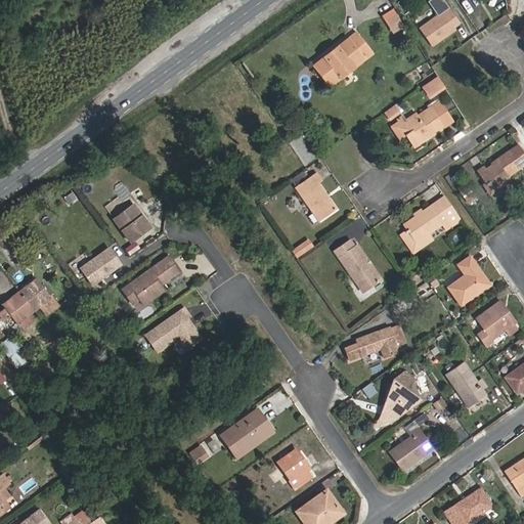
[(459,23),(447,6),(418,27),(430,45),(442,36),(454,28),(452,26),(459,23)]
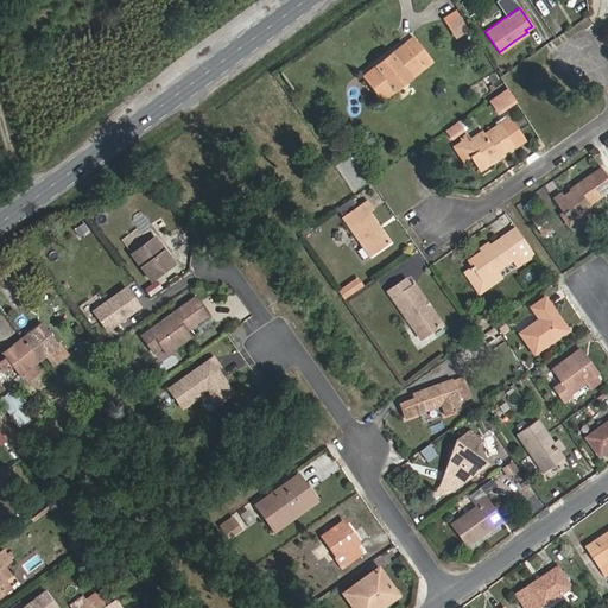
[(457,11),(445,18),(453,31),(466,23),(457,11)]
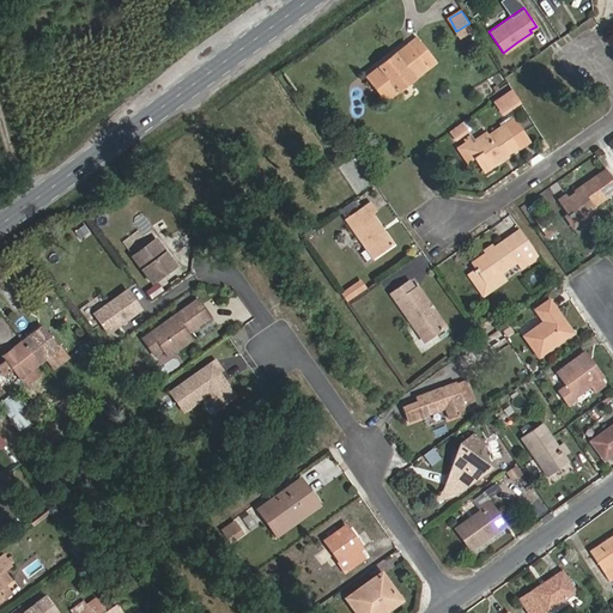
[(462,38),(473,30),(469,23),(456,31),(462,38)]
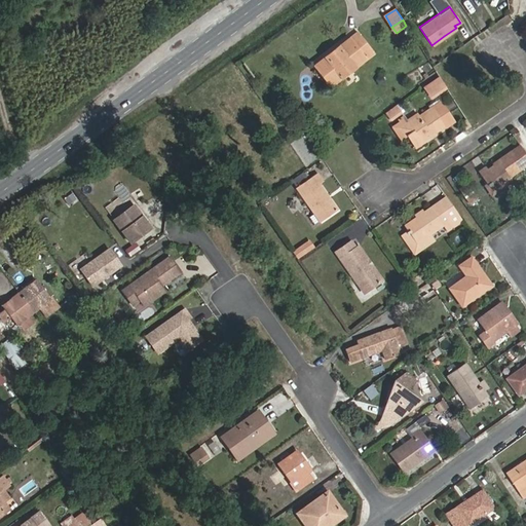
[(447,40),(455,34),(456,28),(444,36),(447,40)]
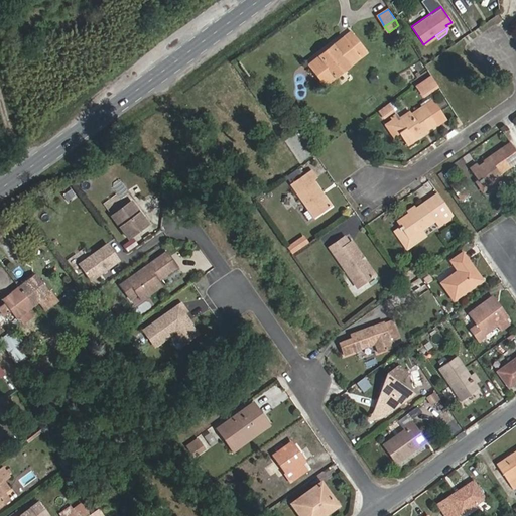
[(347,37),(346,35),(307,63),(325,87),(362,58),(360,55),(367,51),(354,32),(347,37)]
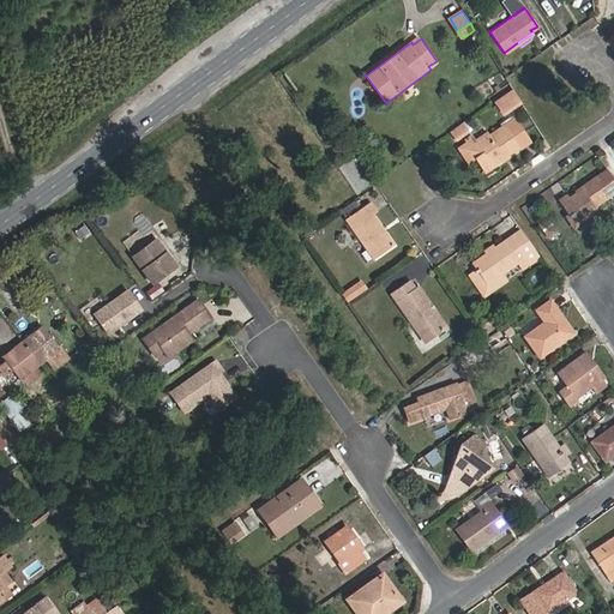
[(506,116),(523,104),(517,95),(500,106),(506,116)]
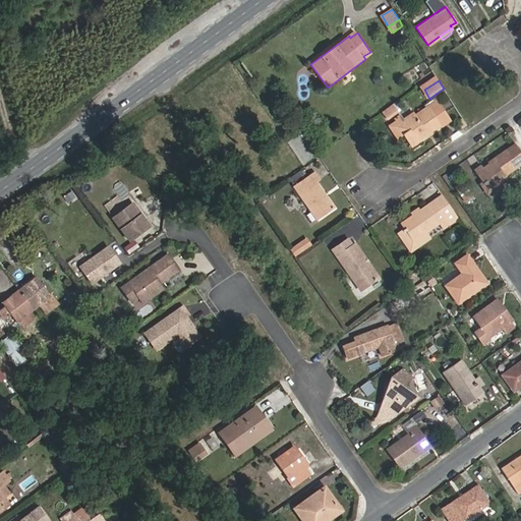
[(436,100),(427,105),(429,108),(442,124),(443,125),(450,120),(436,100)]
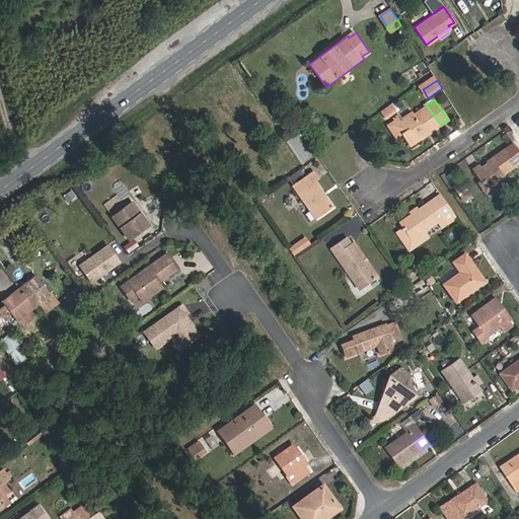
[(397,108),(393,102),(380,110),(385,118),(397,108)]
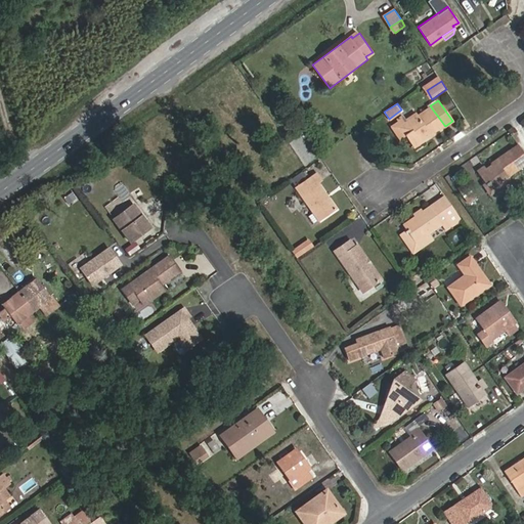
[(433,132),(444,125),(432,108),(421,117),(419,114),(400,125),(398,122),(393,126),(401,137),(406,134),(413,144),(426,137),(427,135),(433,132)]
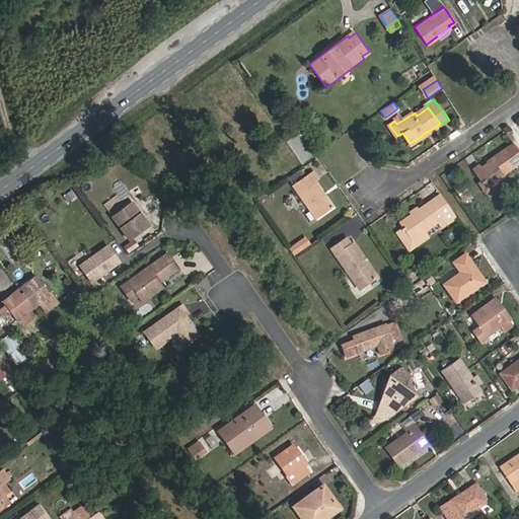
[(412,147),(424,139),(422,136),(410,143),(412,147)]
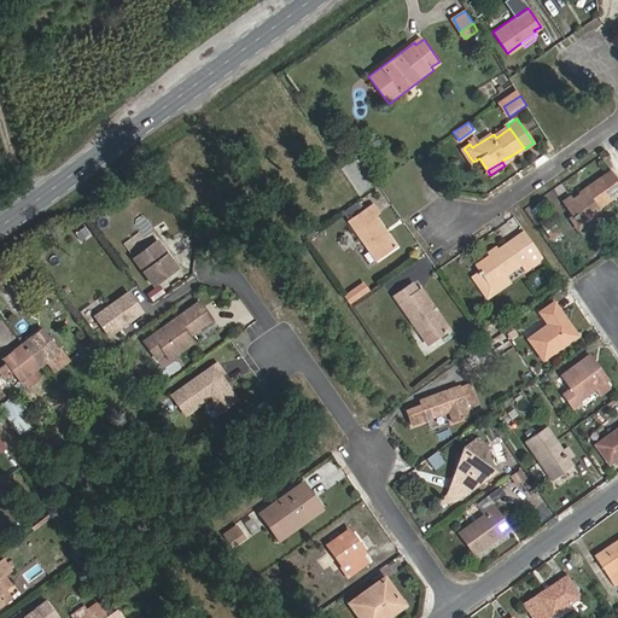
[(598,207),(617,193),(617,184),(608,172),(578,192),(579,194),(571,200),(567,199),(563,202),(575,219),(579,216),(584,223),(602,211),(598,207)]
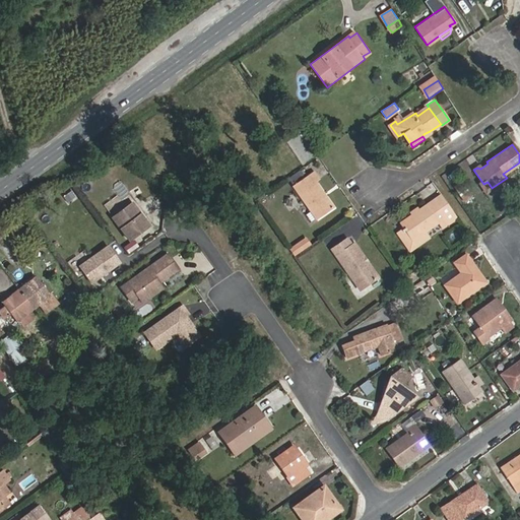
[(318,181),(312,173),(291,186),(316,220),(332,209),(315,183),(318,181)]
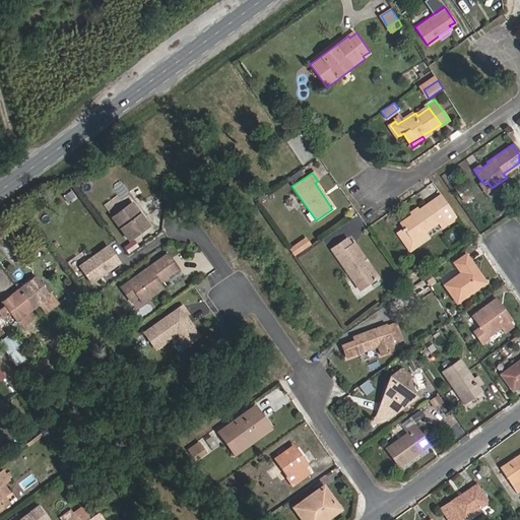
[(479,187),(483,194),(492,188),(488,182),(483,184),(479,187)]
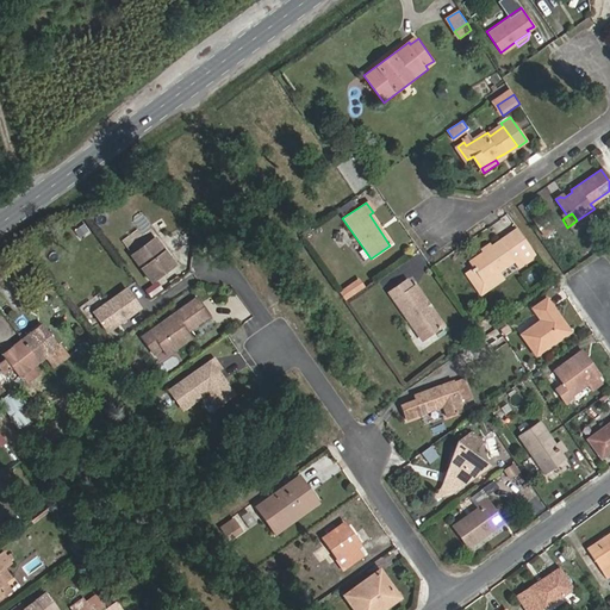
[(523,240),(517,230),(509,235),(516,244),(523,240)]
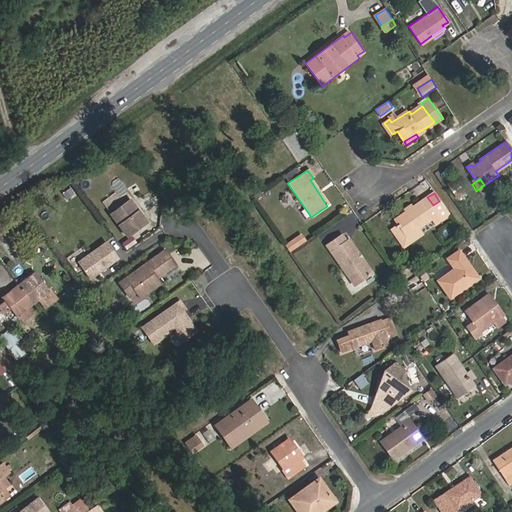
[(433,227),(450,215),(439,201),(433,205),(427,197),(412,208),(405,213),(394,220),(397,225),(391,229),(400,242),(430,222),(433,227)]
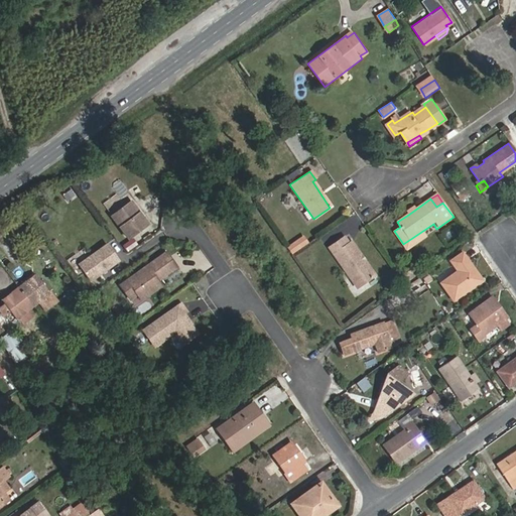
[(149,225),(133,202),(113,215),(129,239),(149,225)]
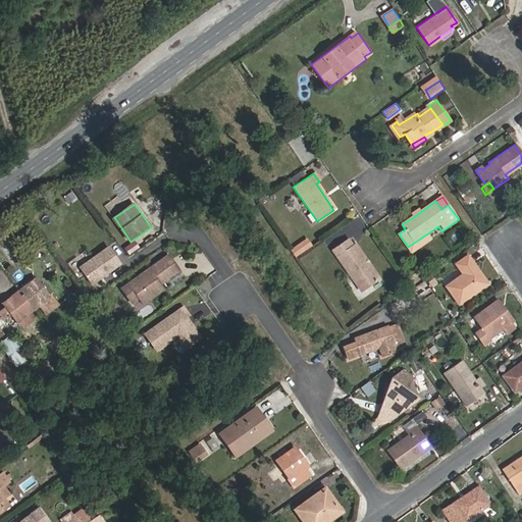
[(292,247),(296,255),(313,245),(309,237),(292,247)]
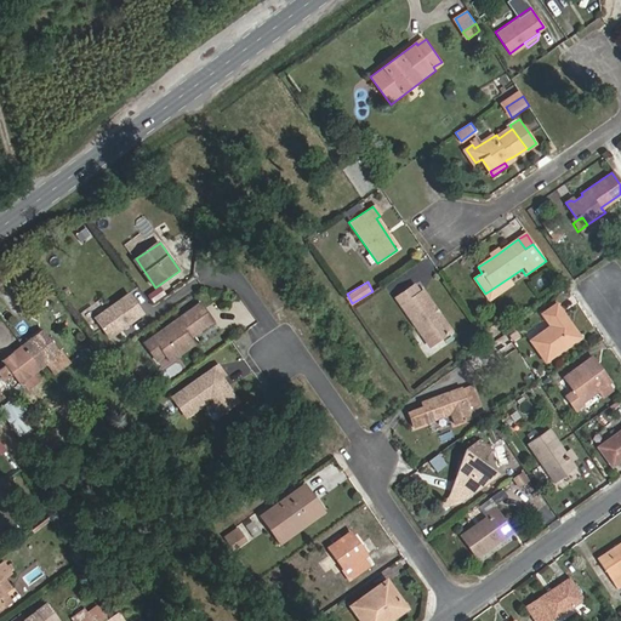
[(421,294),(416,288),(397,300),(429,348),(453,334),(425,291),(421,294)]
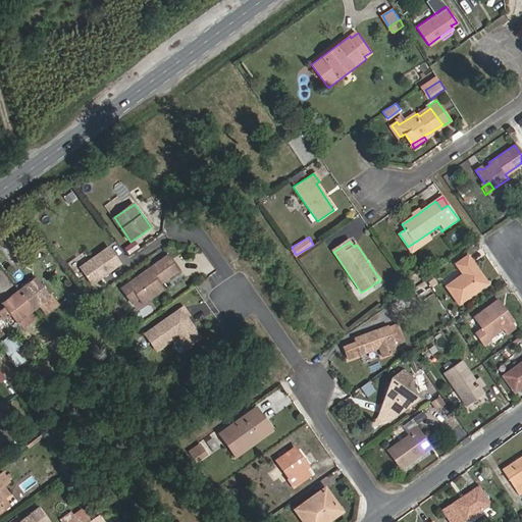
[(120,265),(109,248),(80,268),(91,284),(120,265)]
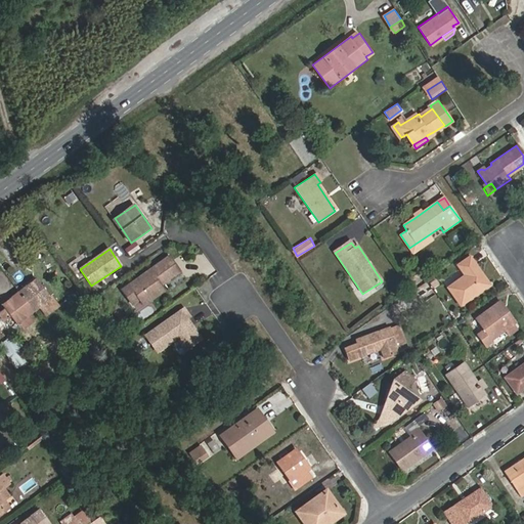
[(456,265),(464,275),(447,287),(461,307),(492,285),(471,255),(456,265)]
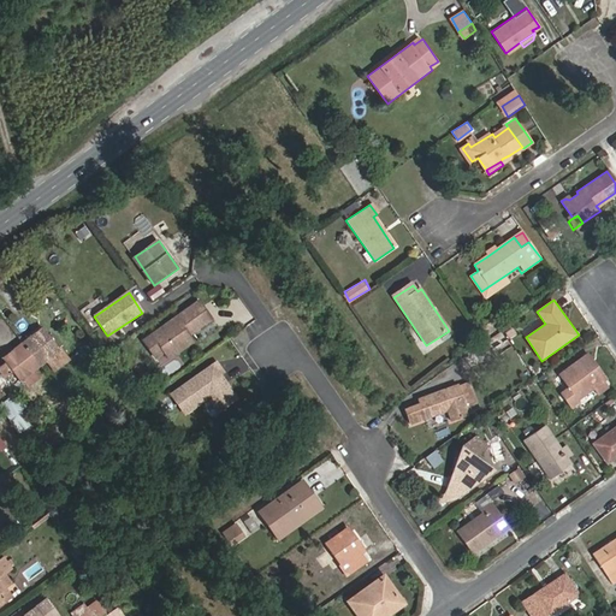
[(212,321),(199,302),(142,341),(152,354),(166,345),(171,353),(190,339),(189,337),(212,321)]
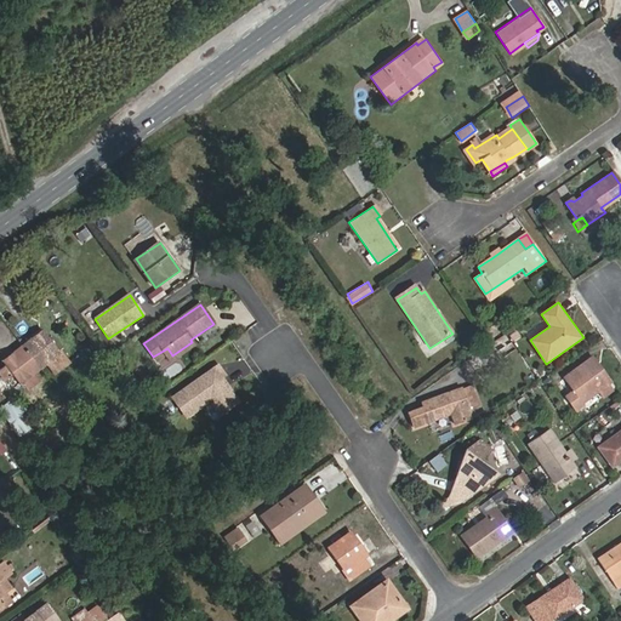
[(40,369),(62,354),(44,330),(22,346),(40,369)]
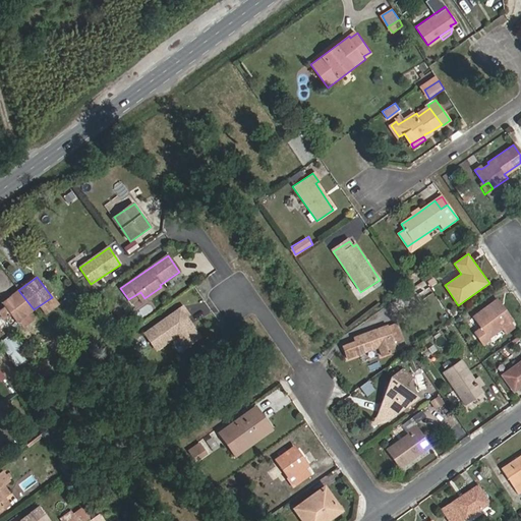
[(161,287),(145,298),(140,292),(128,299),(131,303),(138,299),(142,304),(164,290),(161,287)]
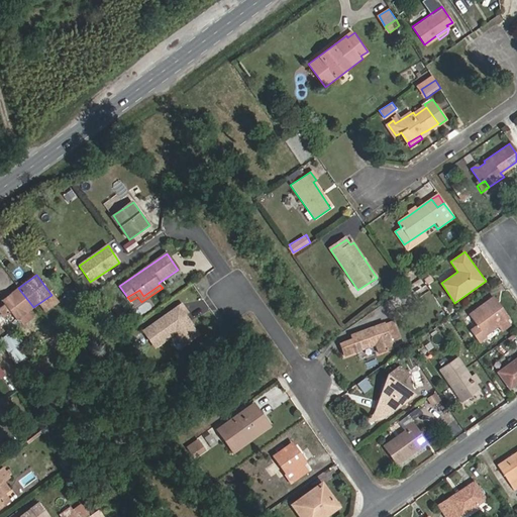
[(15,320),(33,307),(18,288),(2,300),(15,320)]
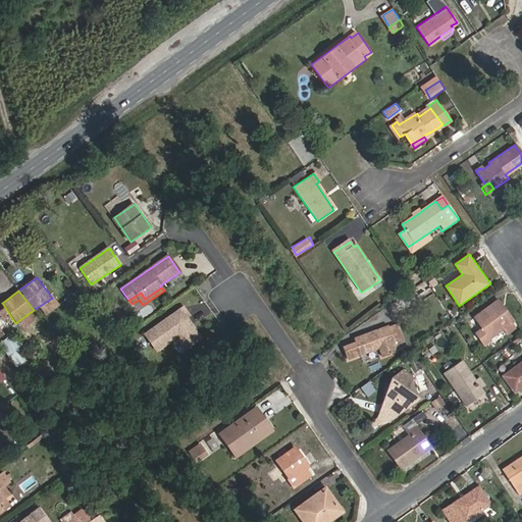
[(516,320),(500,298),(474,316),(481,327),(475,332),(486,349),(494,344),(491,337),(504,329),(508,333),(517,327),(514,323),(516,320)]
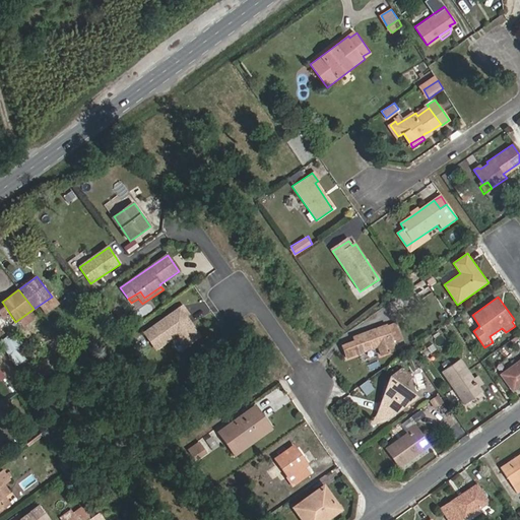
[(188,315),(183,307),(144,333),(156,350),(177,336),(185,347),(201,337),(192,324),(191,324),(188,324),(184,318),(186,316),(188,315)]
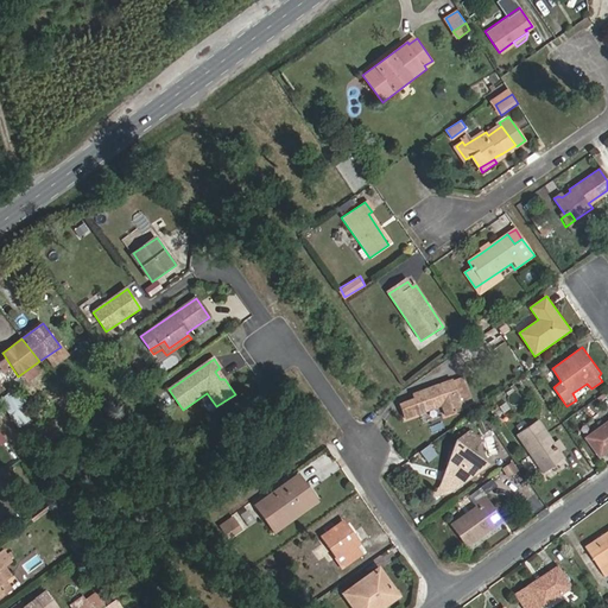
[(456,379),(454,379),(412,393),(420,413),(442,406),(445,416),(466,410),(464,405),(474,403),(464,377),(456,379)]
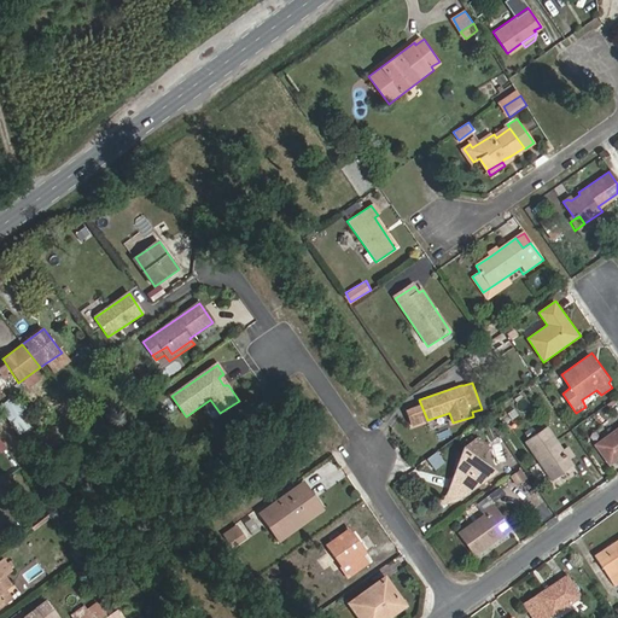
[(29,396),(25,389),(0,407),(0,418),(4,423),(19,413),(24,420),(33,414),(34,410),(29,403),(25,403),(23,401),(29,396)]
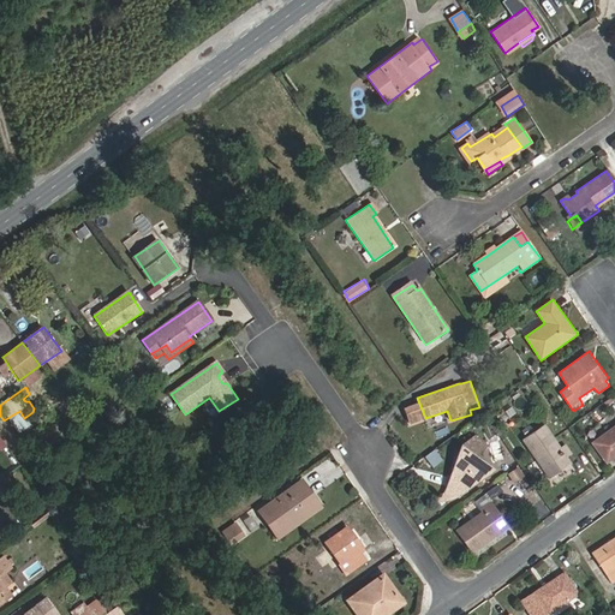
[(560,448),(544,424),(521,440),(548,479),(573,463),(568,455),(562,447),(560,448)]
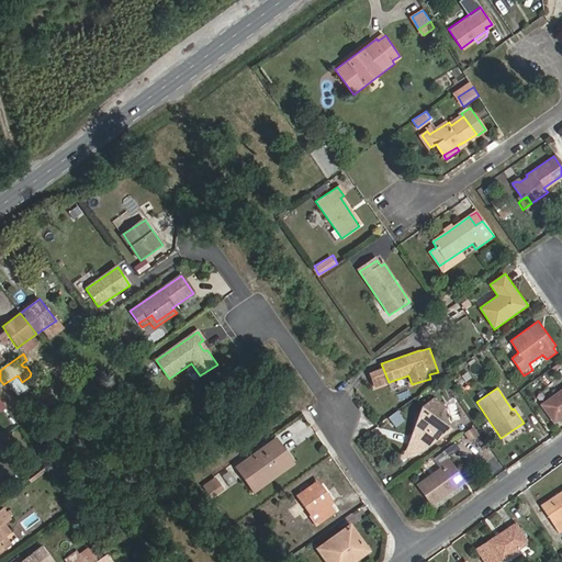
[(561,417),(561,388),(540,404),(553,424),(561,417)]
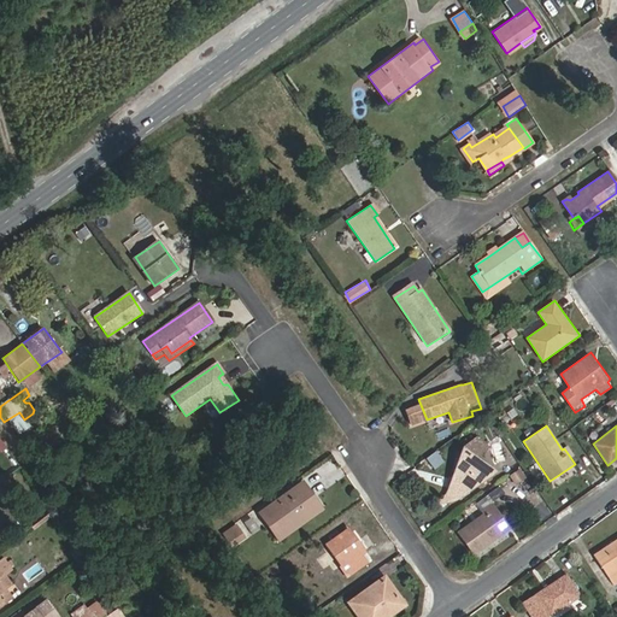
[(475,440),(462,448),(450,483),(470,491),(497,471),(476,458),(483,453),(475,440)]
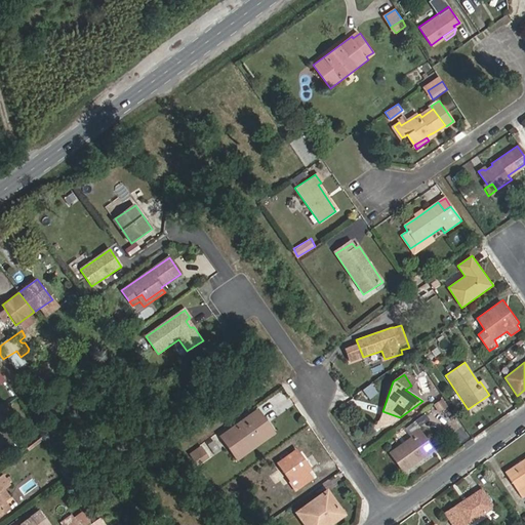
[(489,387),(484,378),(480,381),(485,389),(489,387)]
